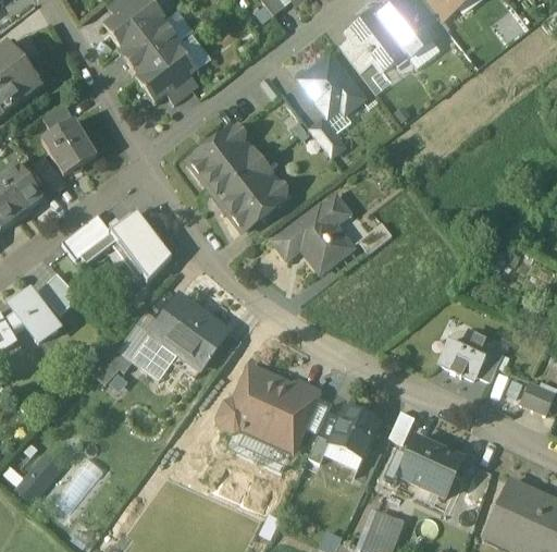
[(114,16),(102,24),(122,49),(162,19),(165,15),(153,0),(135,0),(114,16)]
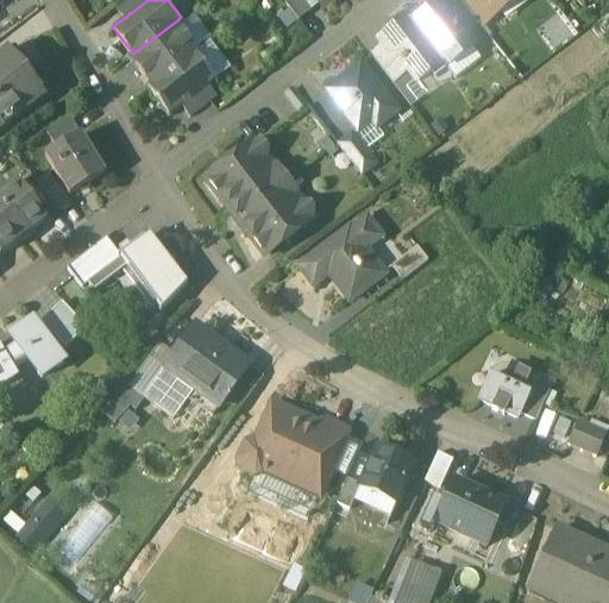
[(124,0),(115,6),(125,18),(148,0),(124,0)]
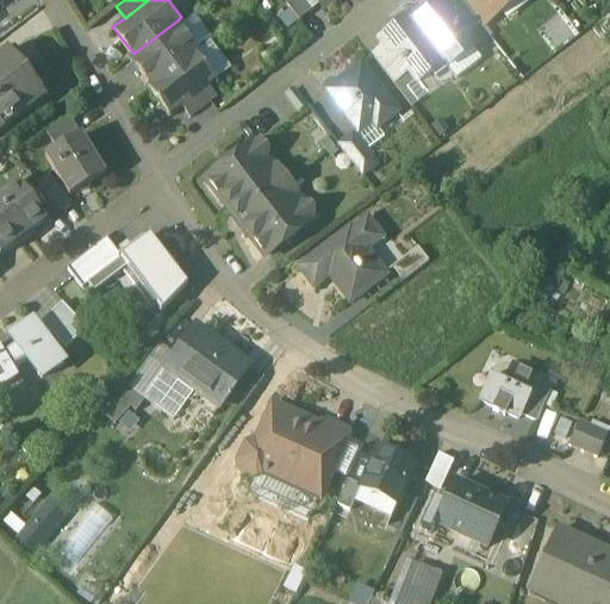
[(312,7),(307,0),(286,0),(299,17),(312,7)]
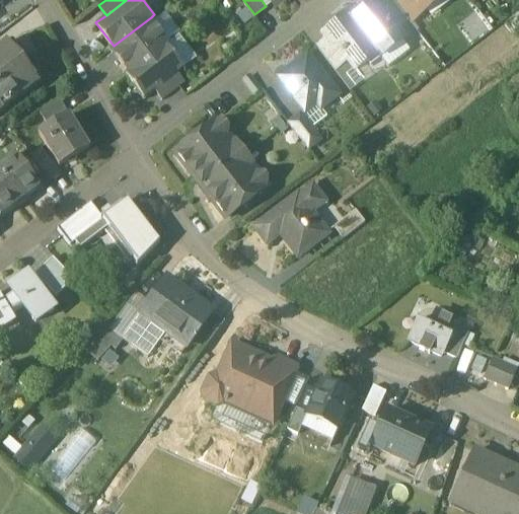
[(373,0),(352,17),(377,50),(380,54),(402,37),(395,28),(389,20),(393,18),(380,1),(379,0),(373,0)]
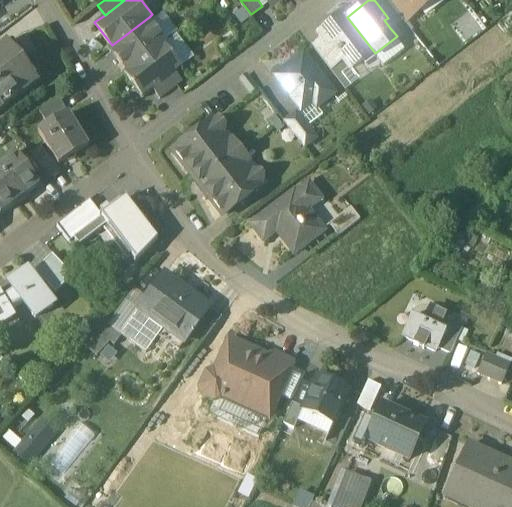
[(403,18),(389,0),(376,0),(375,1),(388,18),(384,20),(390,28),(403,18)]
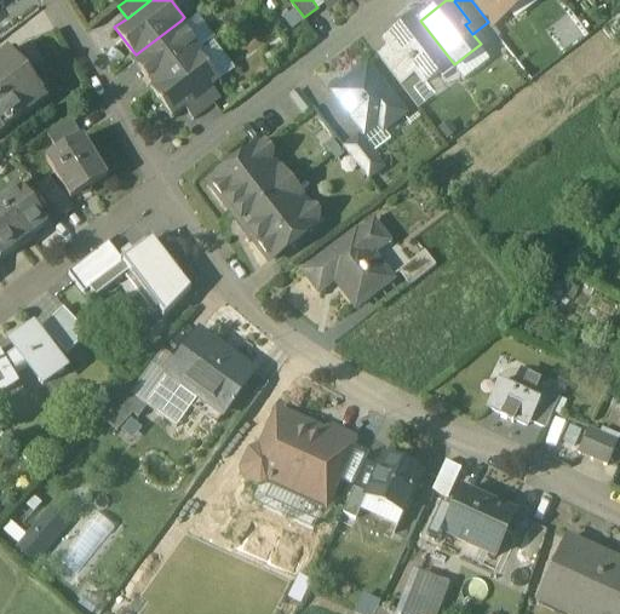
[(471,0),(488,22),(489,23),(505,10),(497,0),(471,0)]
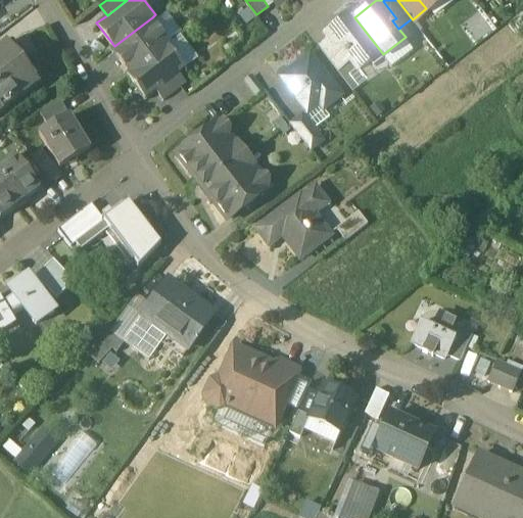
[(419,0),(426,8),(436,0),(419,0)]
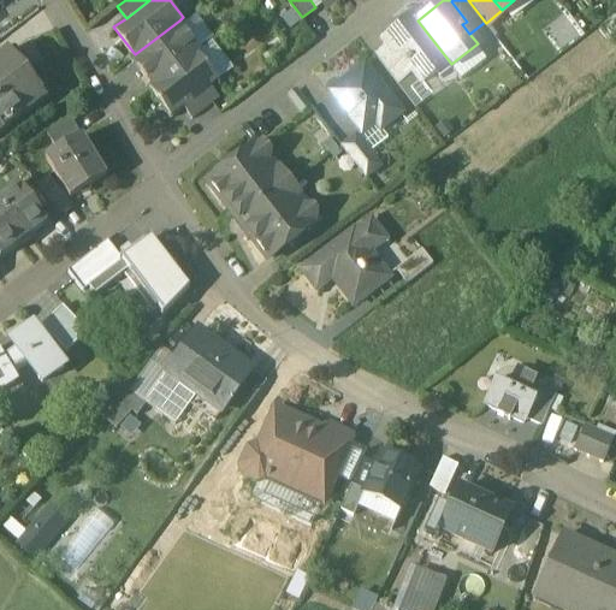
[(418,21),(413,15),(384,37),(389,43),(402,61),(406,58),(415,70),(422,78),(448,59),(418,21)]
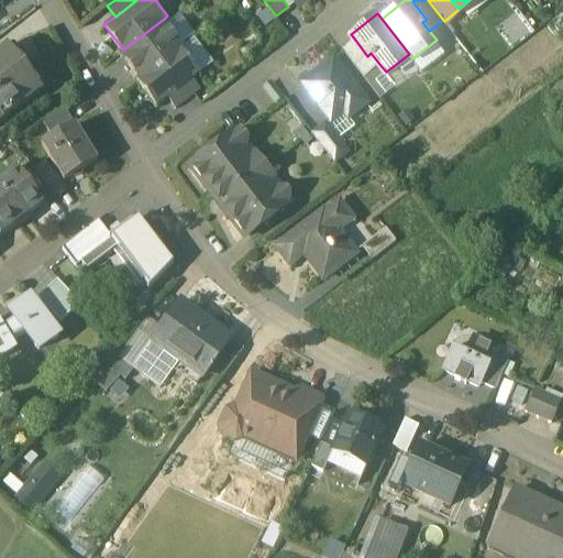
[(123,50),(121,52),(140,76),(183,43),(164,19),(123,50)]
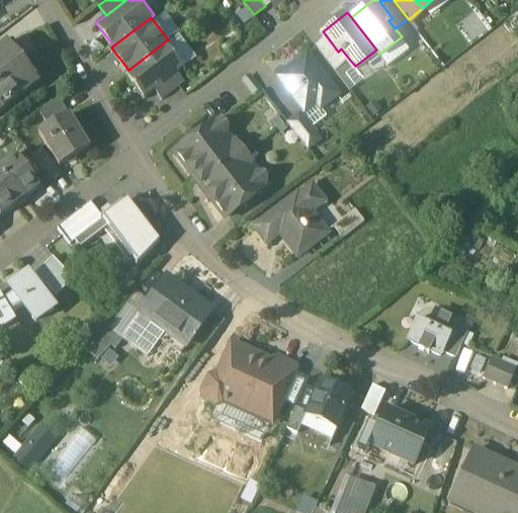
[(338,52),(327,36),(317,45),(335,69),(349,59),(341,49),(338,52)]
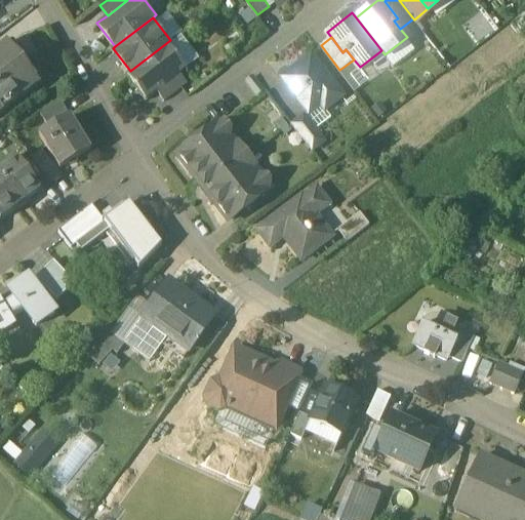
[(130,71),(128,73),(147,97),(157,89),(180,71),(189,65),(170,40),(130,71)]
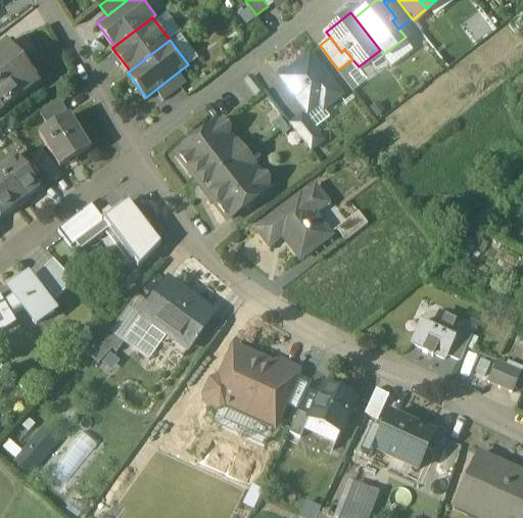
[(6,41),(0,45),(0,107),(37,81),(6,41)]
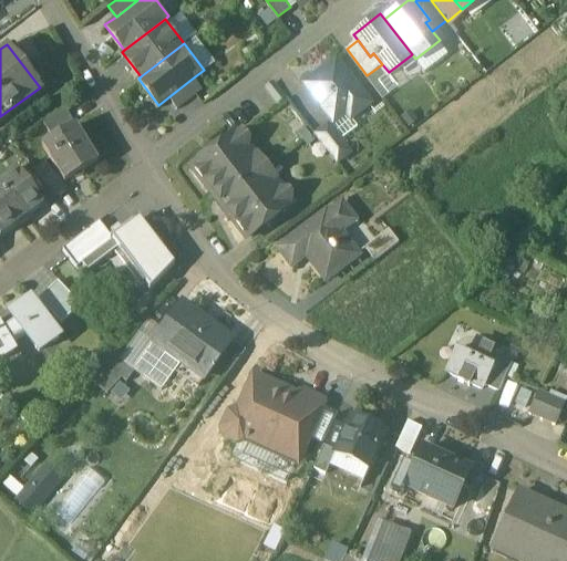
[(337,56),(305,81),(332,118),(346,108),(351,115),(370,101),(337,56)]
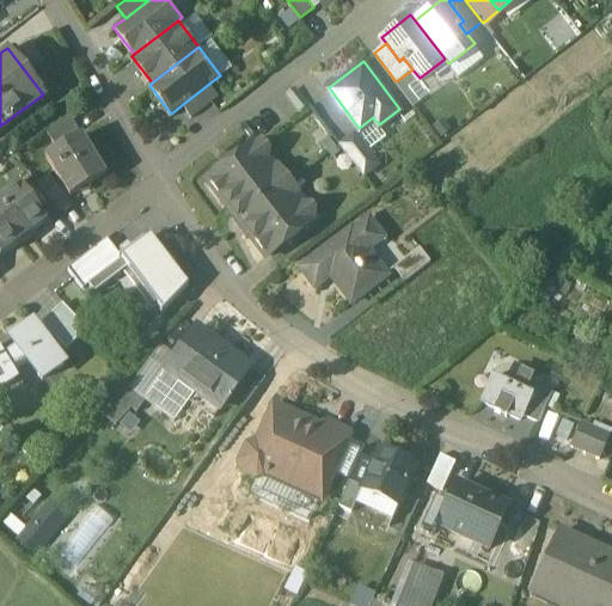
[(210,83),(183,104),(191,115),(219,93),(210,83)]
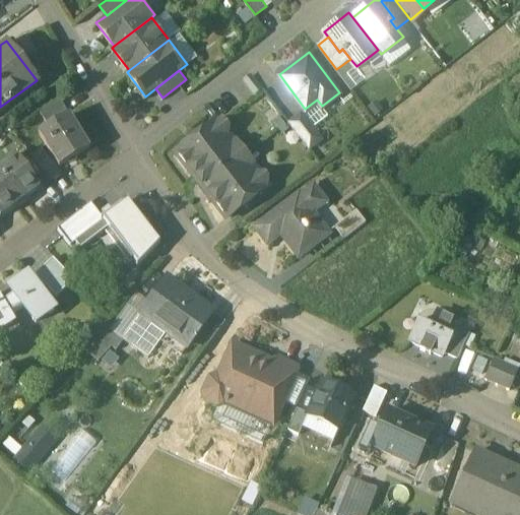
[(61,100),(40,113),(47,123),(67,110),(61,100)]
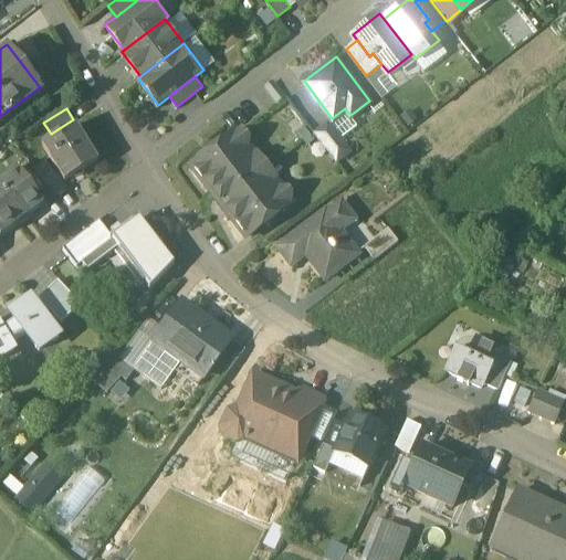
[(332,118),(327,122),(339,138),(357,125),(350,115),(345,108),(332,118)]
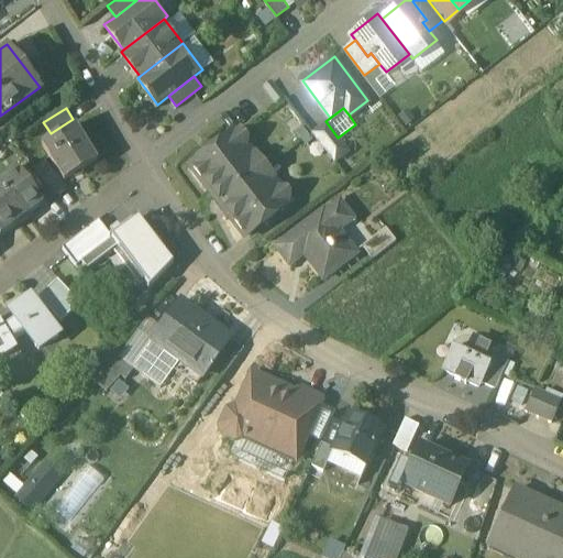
[(338,138),(326,121),(313,131),(334,159),(346,150),(338,138)]
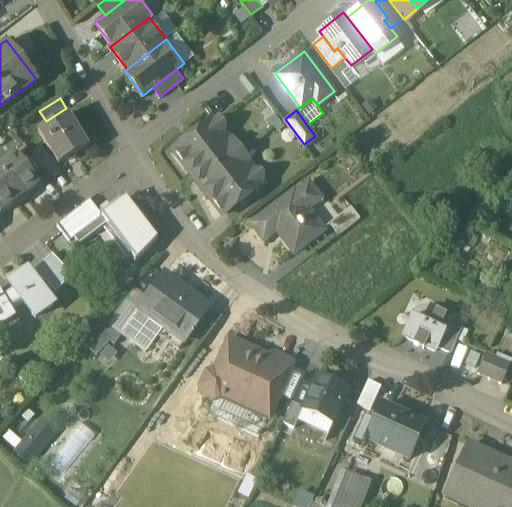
[(69,112),(38,131),(58,163),(89,144),(69,112)]
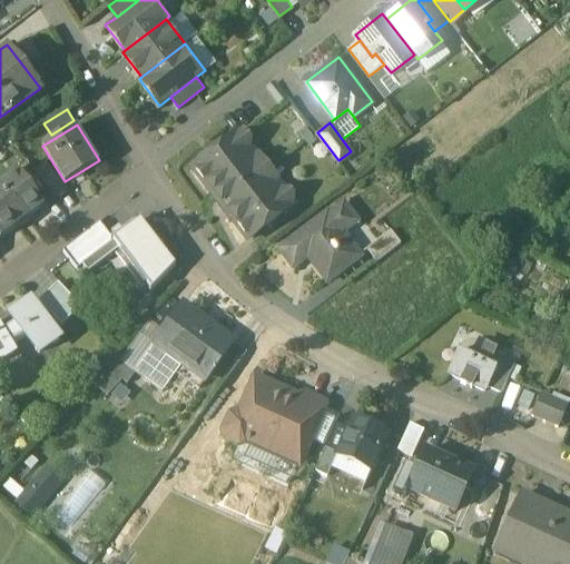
[(255,155),(249,147),(248,147),(249,138),(246,134),(238,132),(223,145),(222,142),(212,151),(213,152),(194,167),(195,168),(193,170),(205,185),(206,184),(234,219),(233,220),(244,236),(246,235),(247,236),(266,223),(267,224),(277,215),(276,214),(292,203),(292,201),(293,194),(290,189),(281,188),(281,187),(275,180),(273,179),(272,181),(264,180),(253,165),(254,157),(255,157),(255,155)]
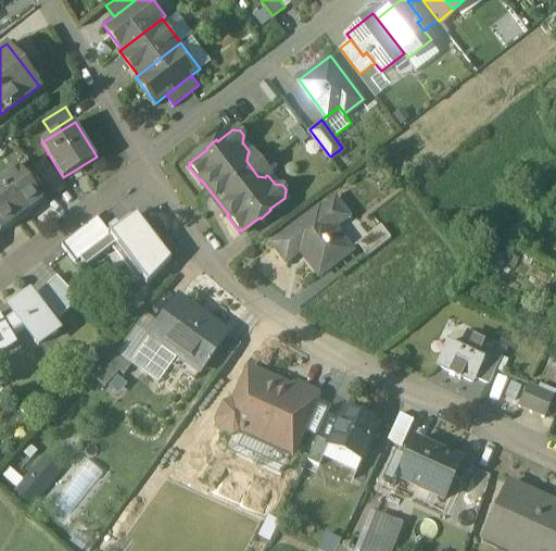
[(0,177),(0,228),(2,232),(43,199),(17,164),(0,177)]
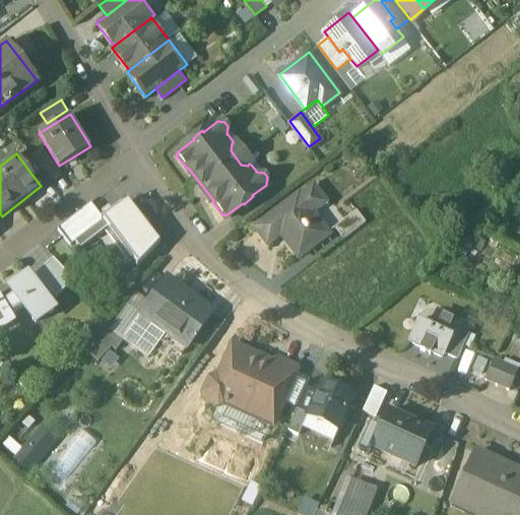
[(313,184),(300,194),(299,193),(255,227),(267,243),(280,233),(299,256),(329,232),(312,210),(326,200),(313,184)]
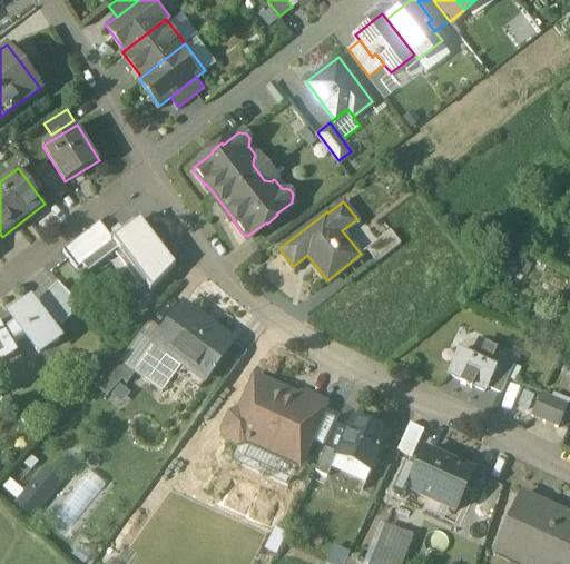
[(164,240),(149,227),(147,229),(138,218),(112,237),(111,238),(118,247),(151,289),(174,265),(159,245),(164,240)]
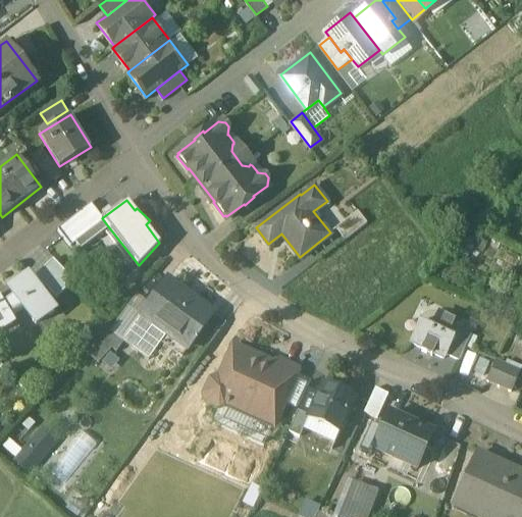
[(91,202),(58,227),(70,244),(75,241),(81,248),(108,226),(102,218),(103,217),(91,202)]
